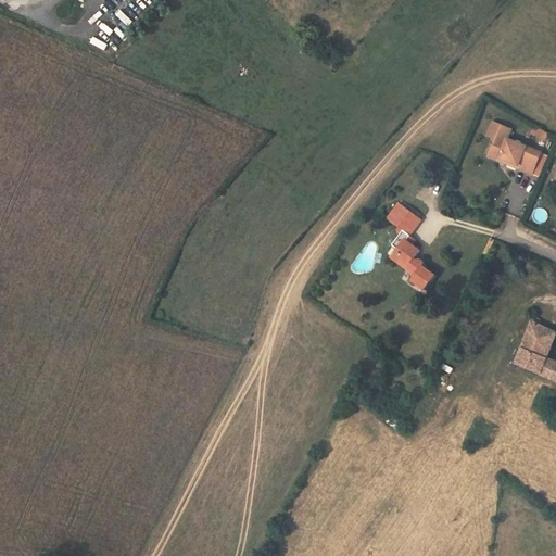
[(501,159),(519,166),(518,168),(533,175),(542,153),(507,139),(512,130),(493,123),(488,136),(497,139),(493,150),(503,153),(501,159)]
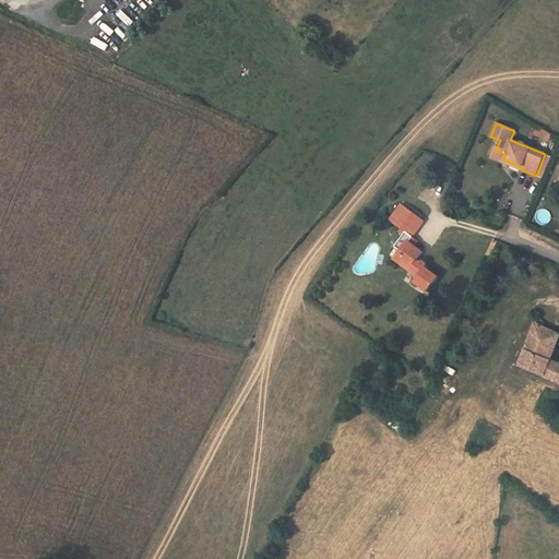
[(542,131),(537,129),(534,134),(538,137),(538,135),(549,141),(552,135),(542,130),(542,131)]
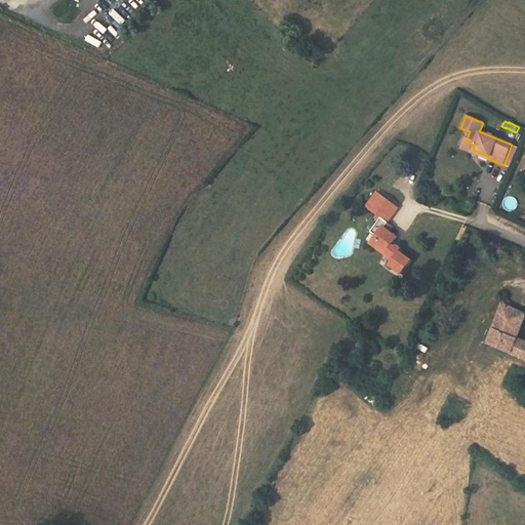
[(473,150),(475,145),(466,142),(462,148),(489,159),(490,157),(473,150)]
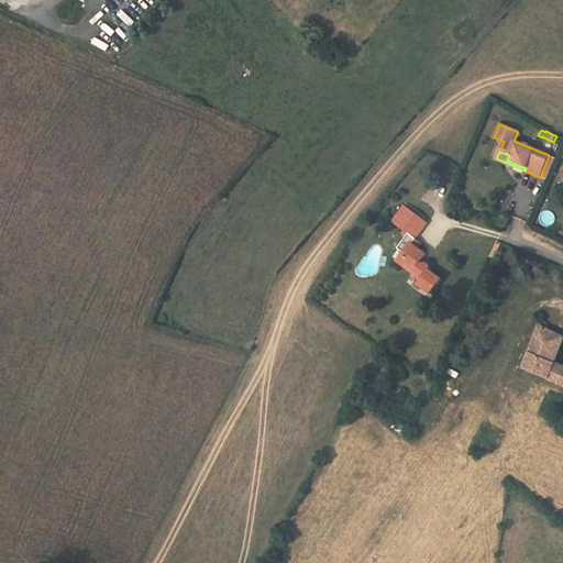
[(416,239),(428,223),(405,206),(393,222),(405,231),(416,239)]
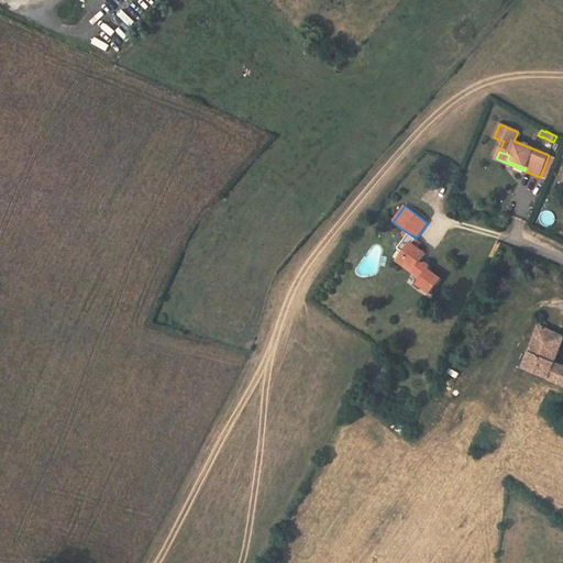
[(416,239),(405,231),(403,233),(407,236),(401,243),(407,247),(410,242),(418,249),(421,243),(416,239)]
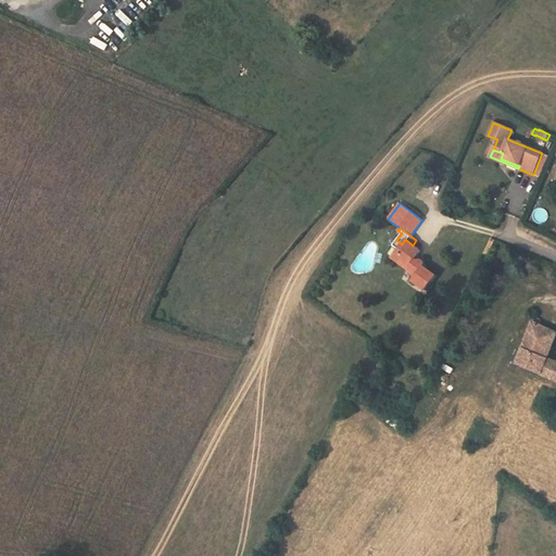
[(415,260),(421,251),(413,245),(405,239),(402,244),(397,249),(392,257),(407,269),(409,266),(418,273),(416,276),(412,280),(426,291),(437,276),(424,266),(424,264),(424,263),(424,262),(422,261),(420,260),(419,260),(417,261),(415,260)]
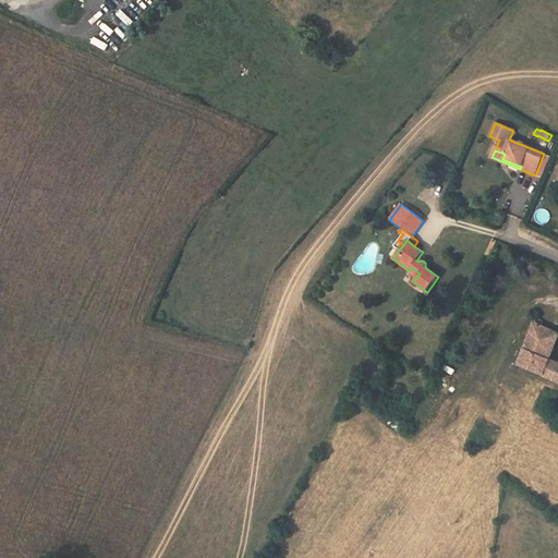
[(411,267),(409,270),(417,277),(420,274),(411,267)]
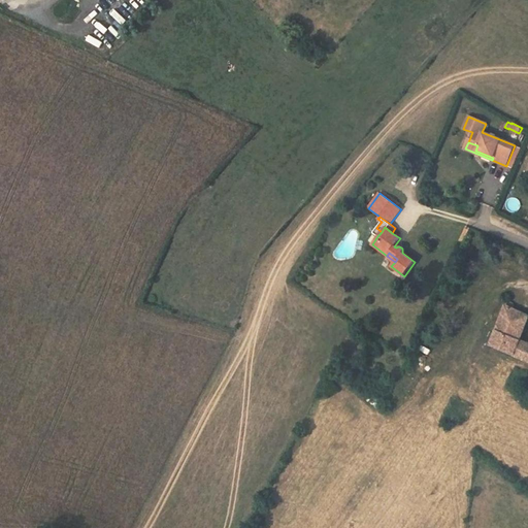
[(491,347),(527,362),(527,343),(520,340),(527,318),(527,316),(514,309),(515,305),(515,304),(515,303),(514,302),(513,301),(512,301),(510,301),(509,302),(508,303),(506,306),(505,306),(491,347)]
